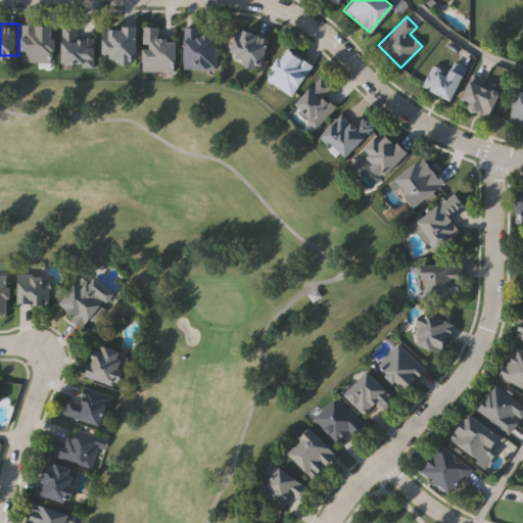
[(55,24),(55,61),(24,61),(24,24),(55,24)]
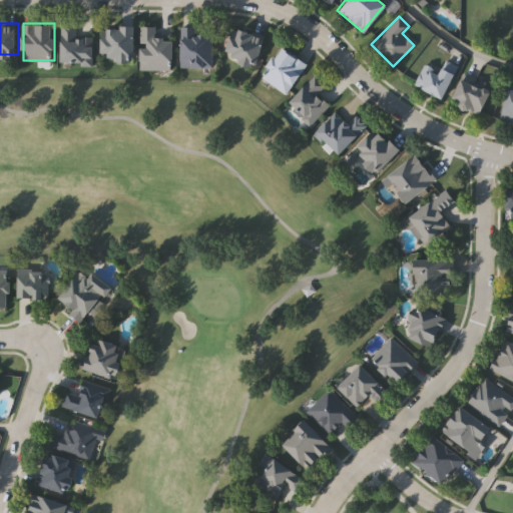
[(95,35),(95,63),(63,63),(63,23),(78,23),(78,35),(95,35)]
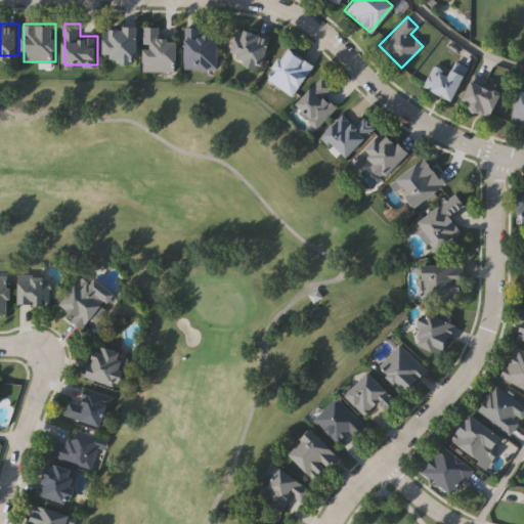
[(161,26),(161,37),(178,37),(178,71),(145,71),(145,26),(161,26)]
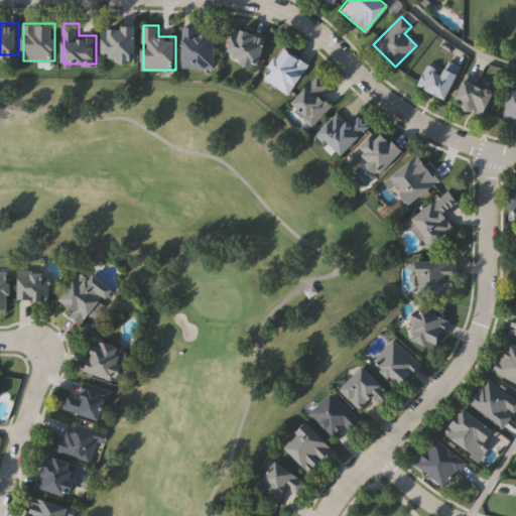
[(138,26),(138,58),(105,58),(105,26),(138,26)]
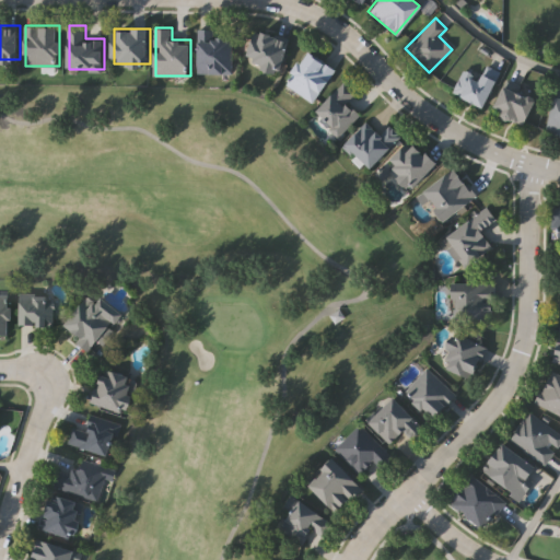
[(277,70),(243,61),(252,30),(286,38),(277,70)]
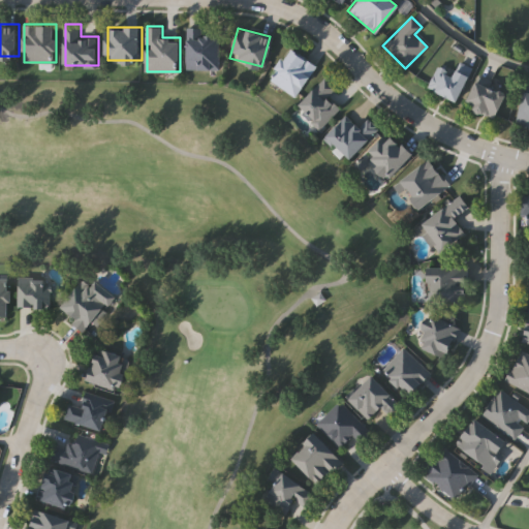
[(218,69),(187,69),(187,29),(218,29),(218,69)]
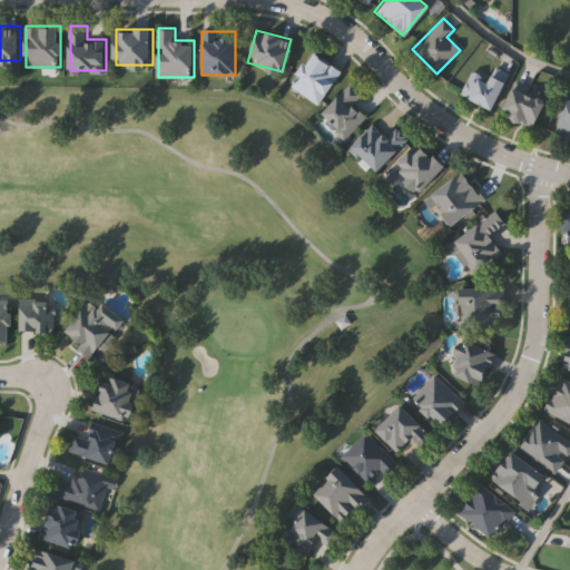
[(320,104),(288,86),(308,51),(340,68),(320,104)]
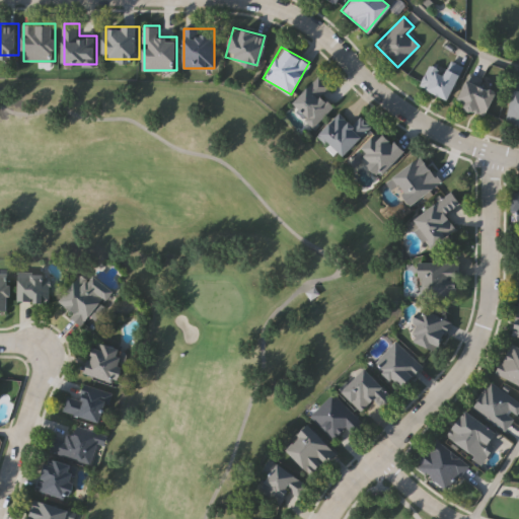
[(418,86),(430,62),(457,75),(445,99),(418,86)]
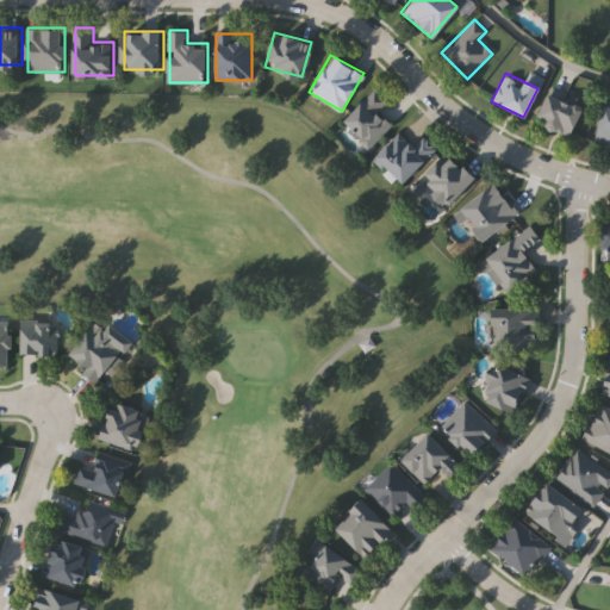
[(340,120),(373,87),(386,99),(377,110),(392,125),(368,149),(340,120)]
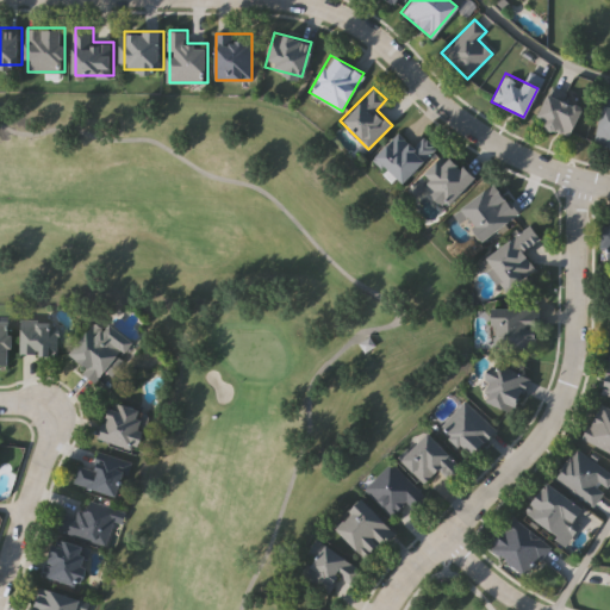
[(579,107),(566,135),(533,119),(546,92),(579,107)]
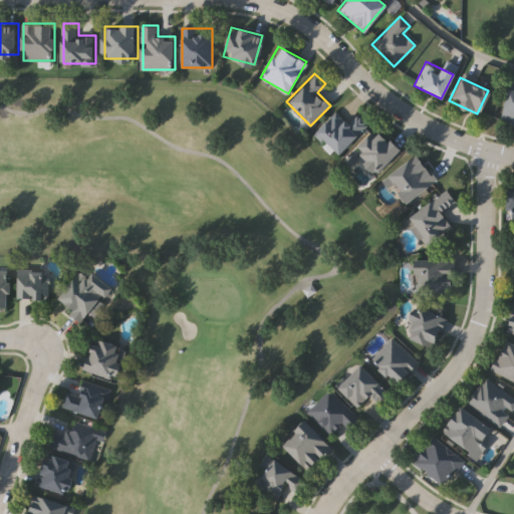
[(513,123),(498,120),(506,86),(513,87),(513,123)]
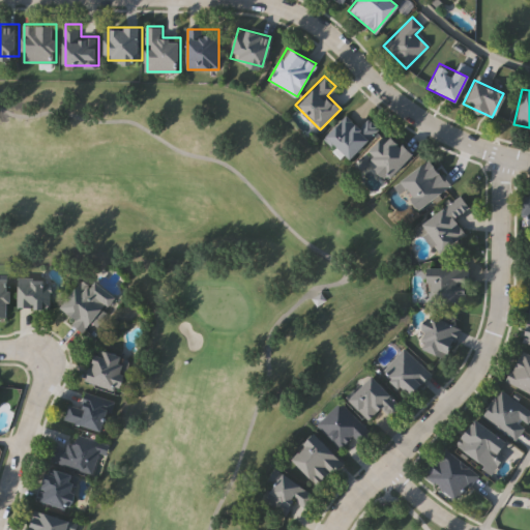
[(379,128),(347,159),(323,136),(345,114),(358,127),(369,117),(379,128)]
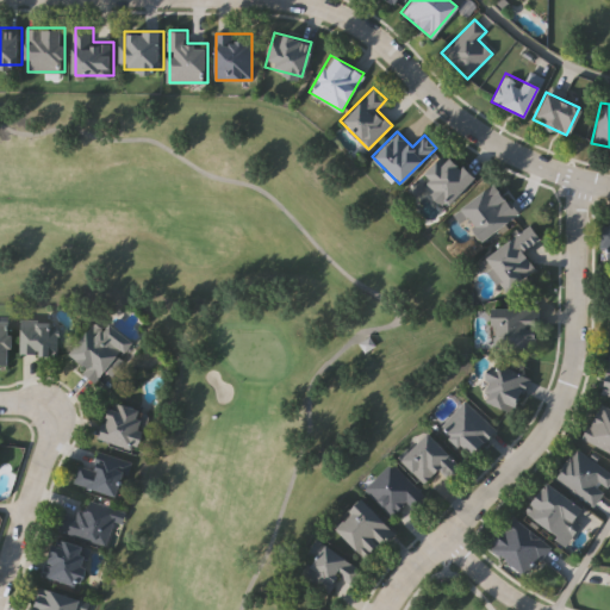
[(471,178),(444,205),(416,179),(443,150),(471,178)]
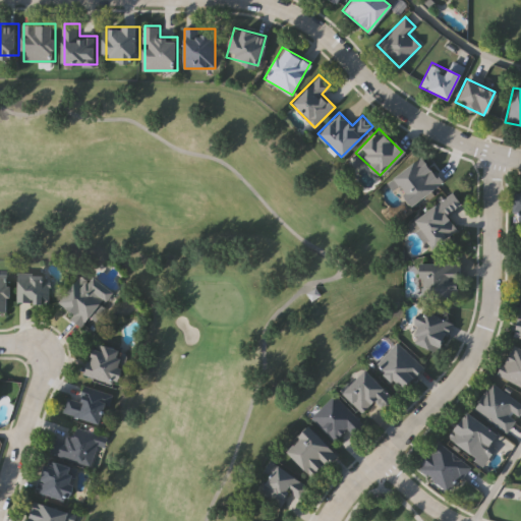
[(441,183),(408,206),(390,178),(422,156),(441,183)]
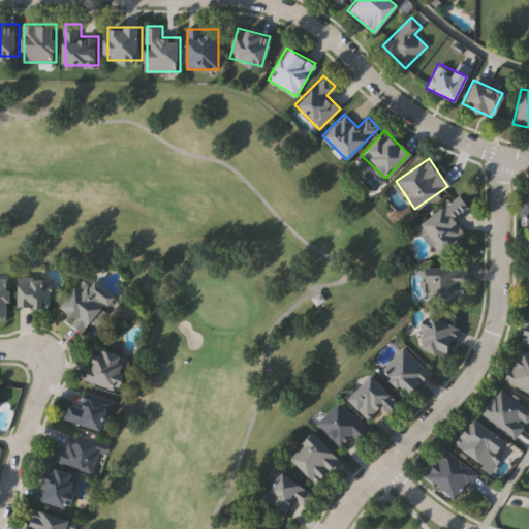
[(453,218),(464,232),(437,253),(415,225),(458,194),(467,207),(453,218)]
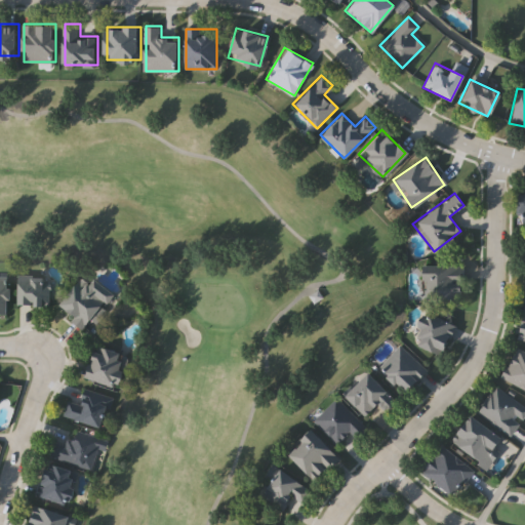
[(524,226),(516,226),(516,193),(524,193),(524,226)]
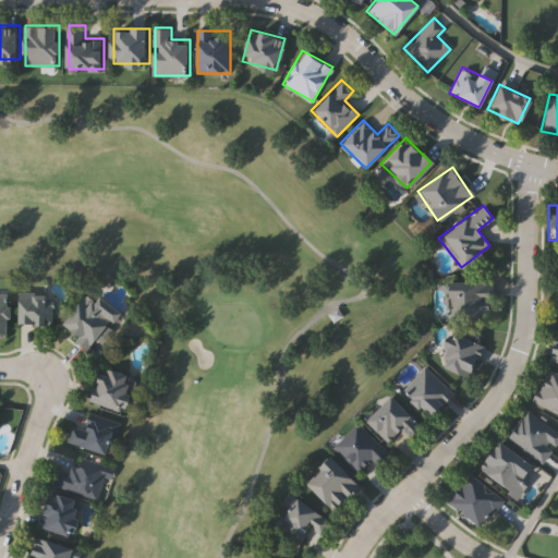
[(446,280),(490,280),(490,318),(446,318),(446,280)]
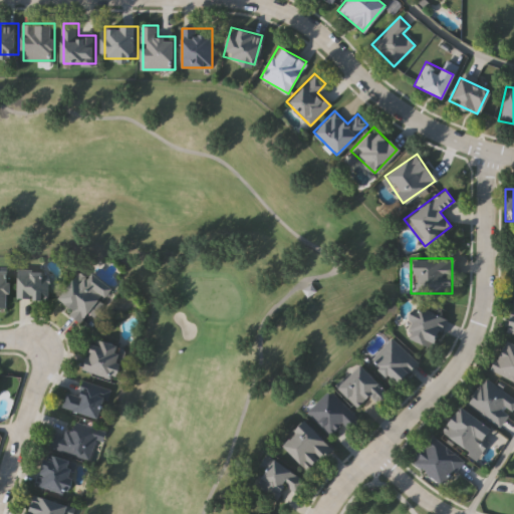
[(72,308),(59,298),(82,267),(110,287),(83,324),(68,314),(72,308)]
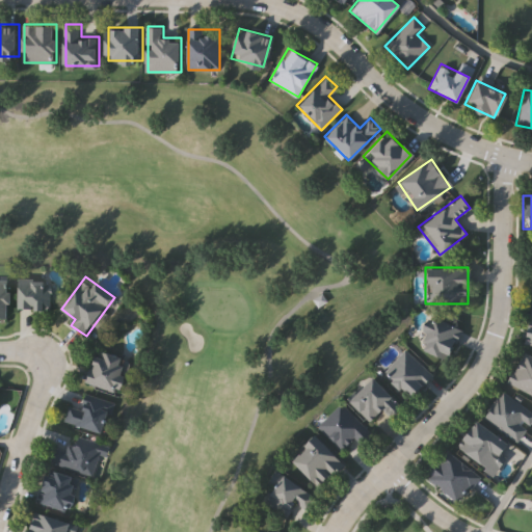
[(0,317),(0,278),(10,280),(9,317),(0,317)]
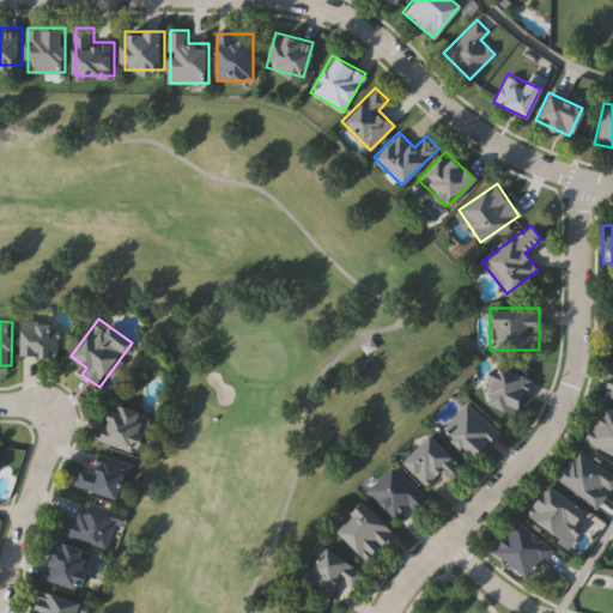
[(22,357),(22,322),(59,322),(59,357),(22,357)]
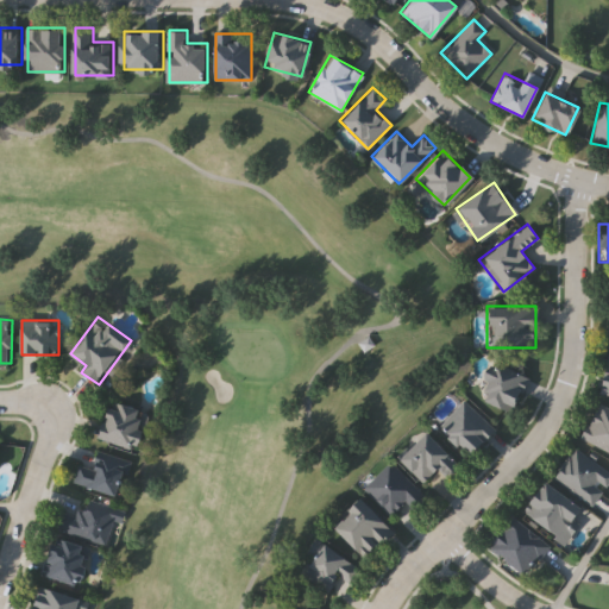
[(608,394),(598,393),(606,355),(608,355),(608,394)]
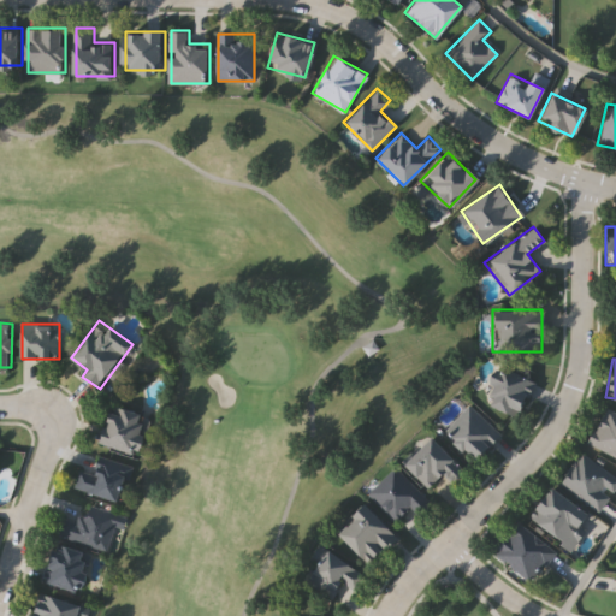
[(515,416),(481,401),(498,363),(532,380),(515,416)]
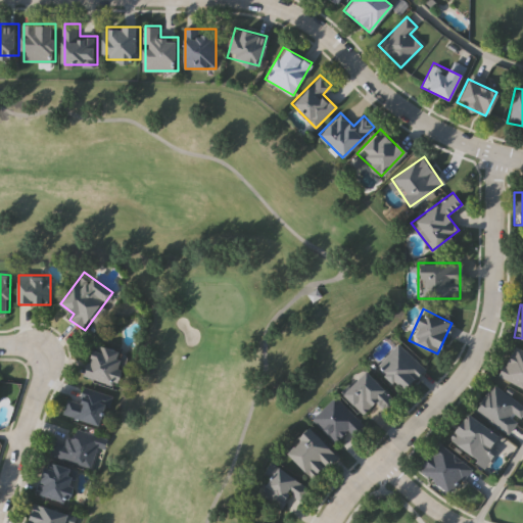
[(425,365),(406,391),(377,370),(395,343),(425,365)]
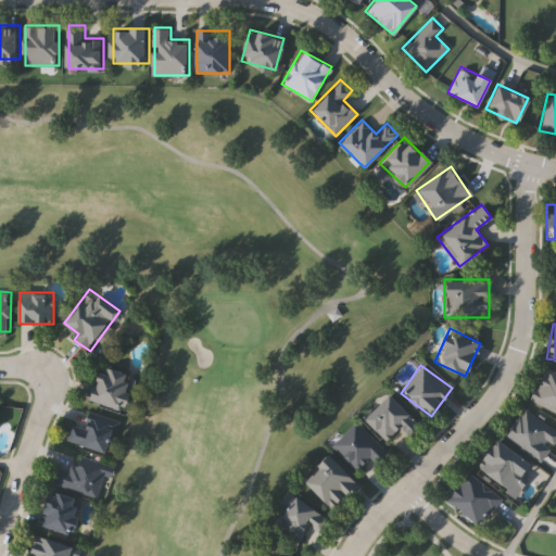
[(93,402),(101,367),(136,375),(128,409),(93,402)]
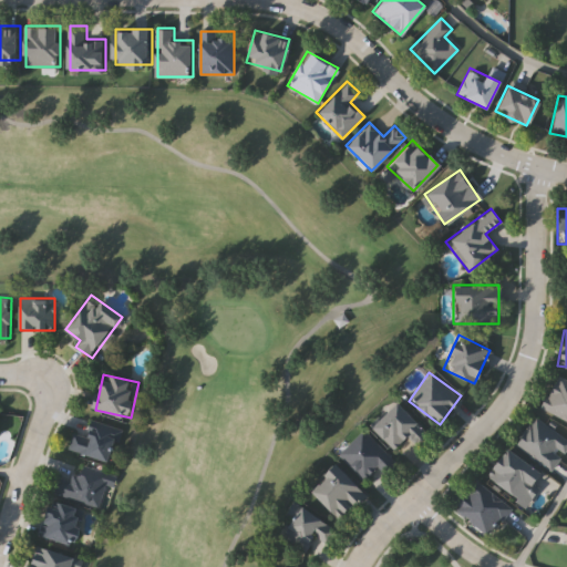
[(566,420),(539,409),(555,374),(566,379),(566,420)]
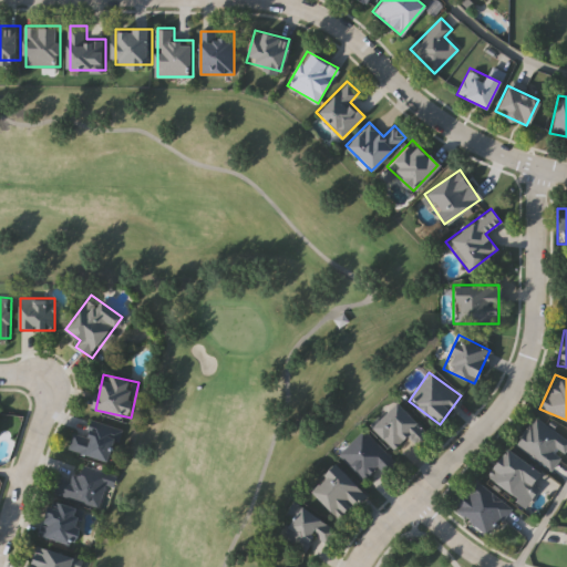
[(406,435),(392,449),(370,425),(395,401),(426,433),(415,444),(406,435)]
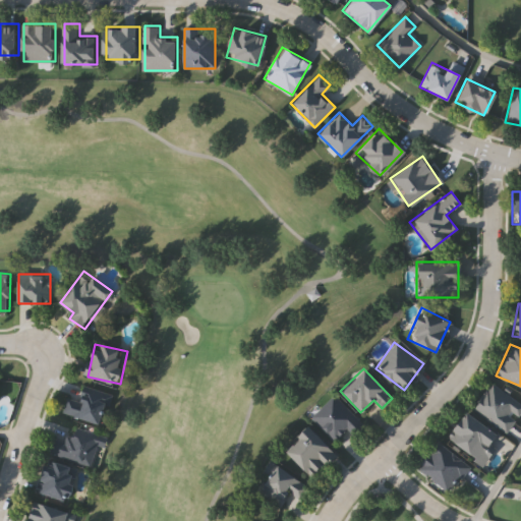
[(472,408),(488,382),(520,401),(520,406),(508,429),(472,408)]
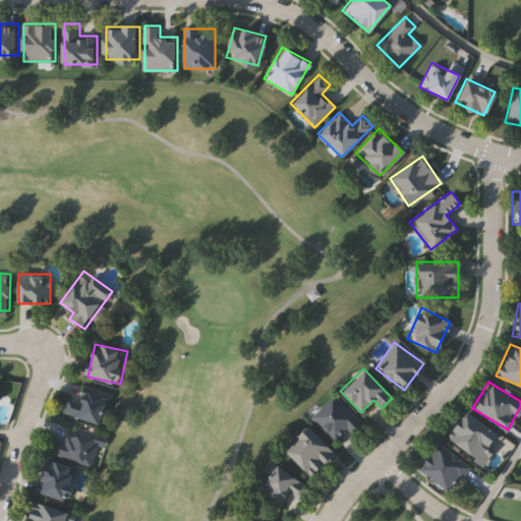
[(67,397),(79,400),(83,385),(111,393),(102,423),(63,413),(67,397)]
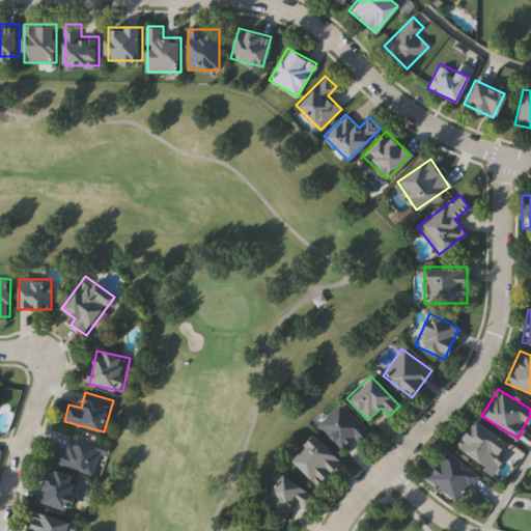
[(361,444),(353,437),(340,449),(316,424),(339,401),(372,434),(361,444)]
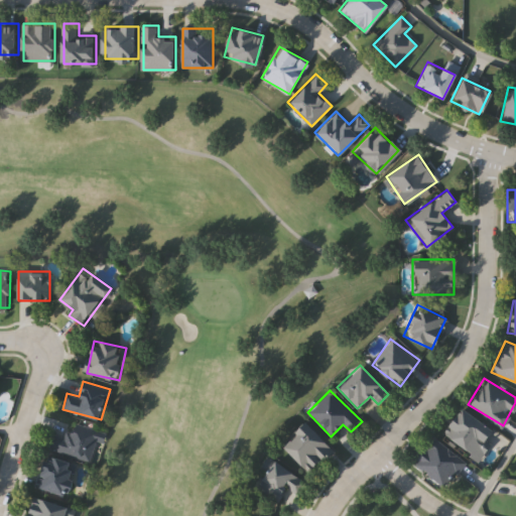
[(440,431),(461,406),(496,434),(476,460),(440,431)]
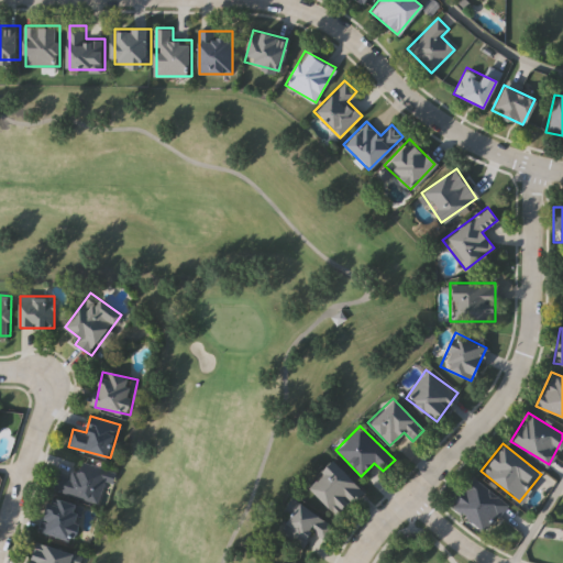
[(53,488),(58,472),(73,477),(78,460),(109,471),(97,505),(53,488)]
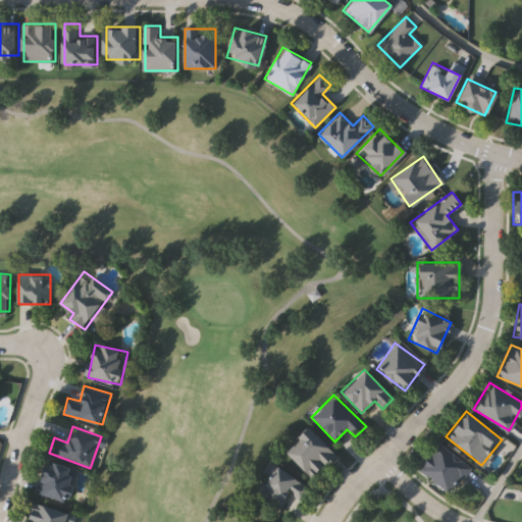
[(283,451),(308,426),(336,454),(312,479),(283,451)]
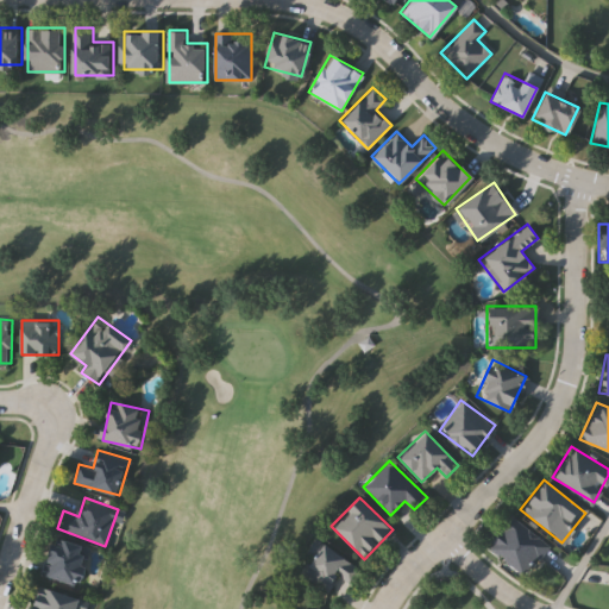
[(548,545),(523,576),(487,545),(512,515),(548,545)]
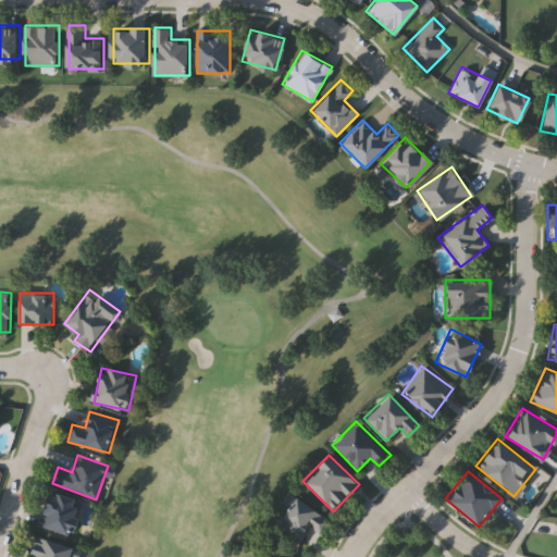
[(74,536),(40,525),(50,492),(84,502),(74,536)]
